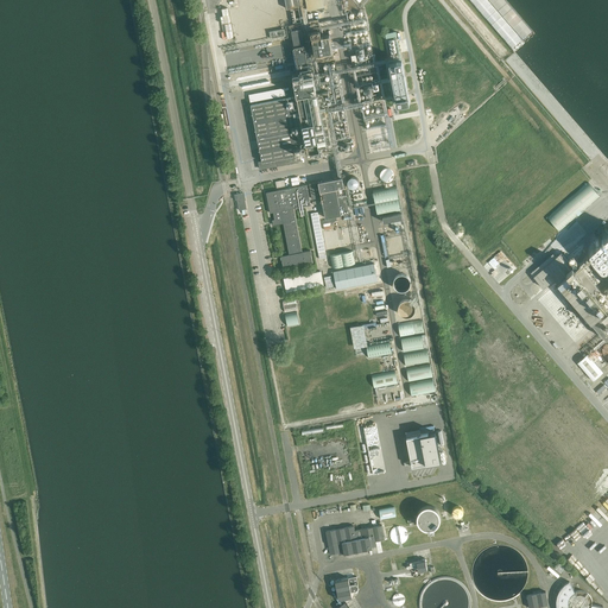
[(225,23),(226,38),(234,37),(233,23),(225,23)]
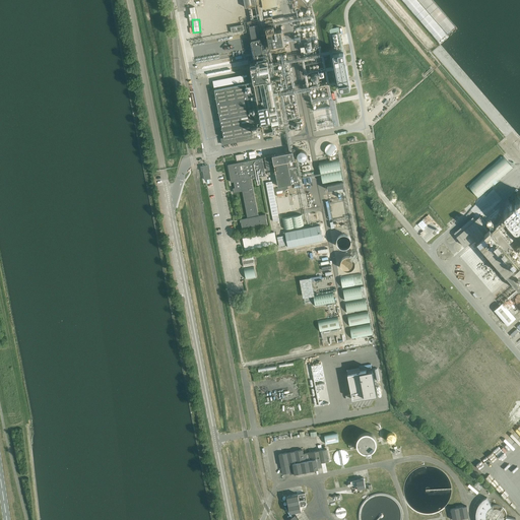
[(214,89),(220,122),(223,138),(221,138),(222,144),(237,142),(236,136),(269,130),(269,132),(275,131),(275,128),(284,126),(277,88),(283,87),(281,76),(271,78),(267,60),(265,60),(260,39),(257,21),(249,23),(256,62),(256,65),(251,66),(254,81),(214,89)]
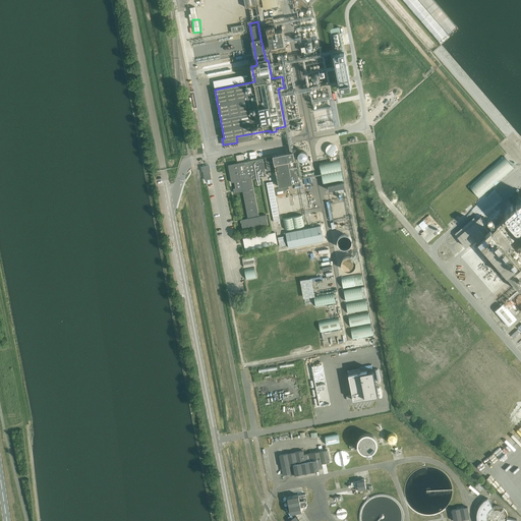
[(268,32),(272,52),(286,50),(283,30),(268,32)]
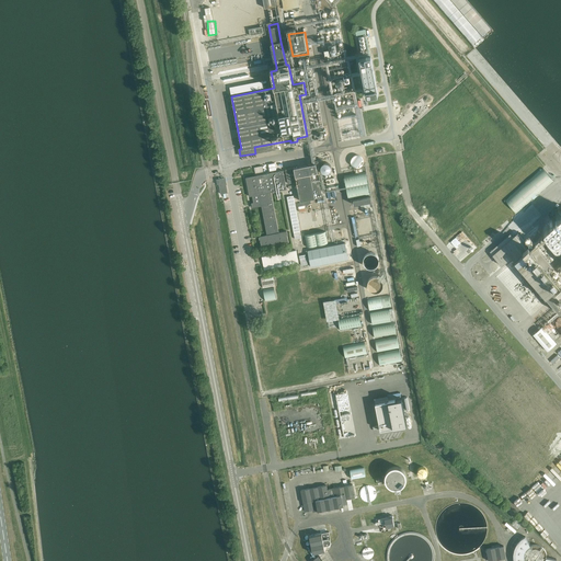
[(375,55),(363,57),(367,95),(380,94),(375,55)]
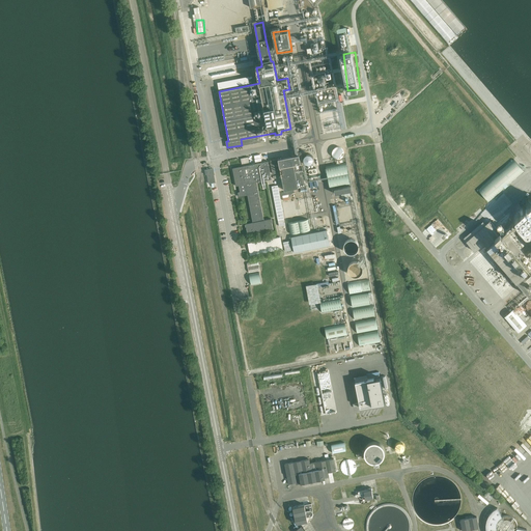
[(216,61),(217,67),(224,66),(224,68),(230,67),(229,59),(216,61)]
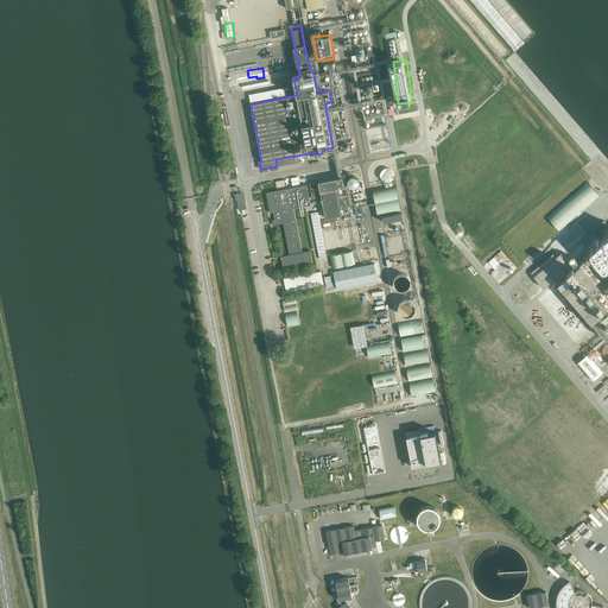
[(249,94),(251,102),(286,95),(285,88),(249,94)]
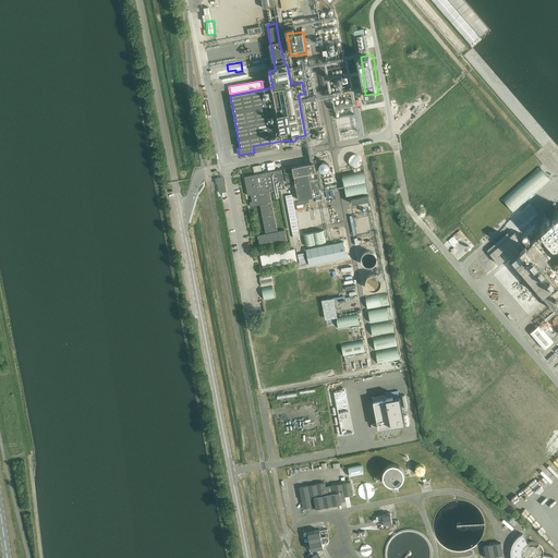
[(341,136),(359,133),(354,110),(349,111),(351,122),(342,123),(341,117),(338,118),(340,132),(341,132),(341,136)]
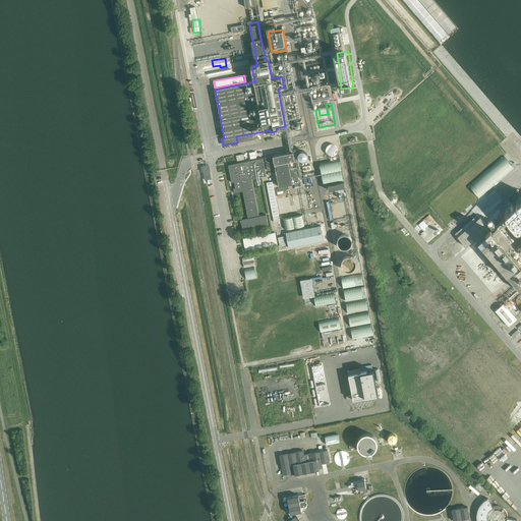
[(337,151),(337,149),(337,148),(337,147),(336,146),(335,145),(334,143),(333,143),(332,142),(331,142),(330,142),(329,142),(328,143),(327,145),(326,146),(325,147),(325,148),(325,149),(325,151),(325,152),(326,154),(327,154),(328,155),(330,155),(331,156),(332,155),(333,155),(334,155),(335,154),(336,153),(337,152),(337,151)]
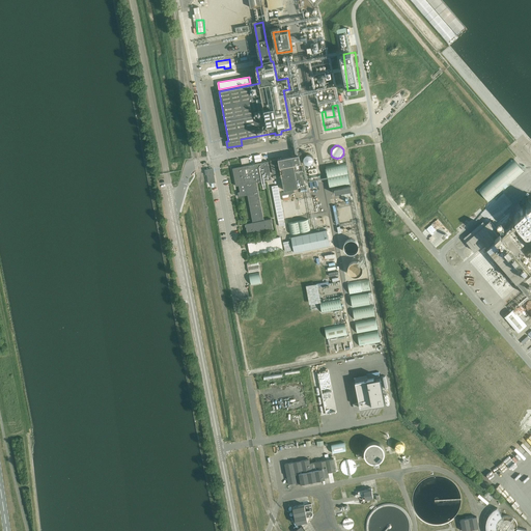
[(312,159),(313,158),(312,156),(311,154),(310,152),(308,152),(306,152),(305,152),(304,154),(303,154),(303,156),(302,157),(302,158),(302,159),(303,160),(304,161),(304,162),(305,163),(307,163),(309,163),(310,162),(311,162),(312,161),(312,160),(312,159)]
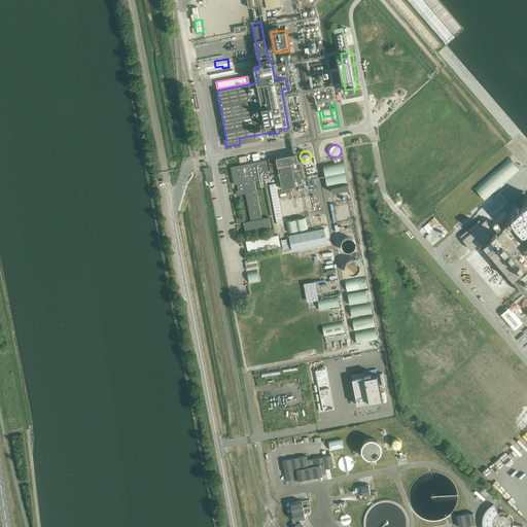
[(271,172),(279,171),(282,189),(303,185),(296,153),(268,160),(271,172)]
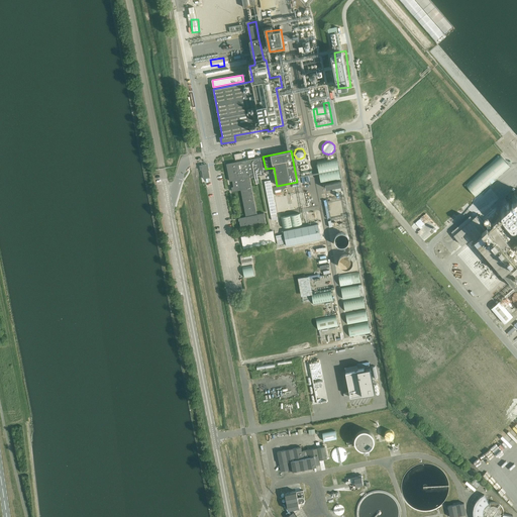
[(510,167),(500,156),(467,185),(476,196),(510,167)]
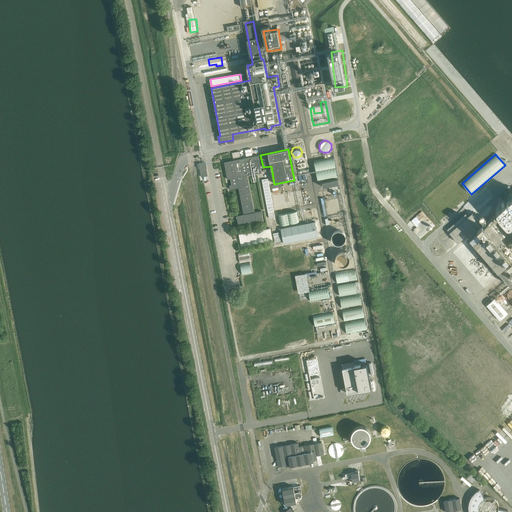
[(262,173),(258,155),(225,162),(228,179),(230,179),(232,185),(229,186),(230,189),(239,188),(244,214),(237,216),(239,226),(263,222),(261,211),(254,212),(247,176),(262,173)]
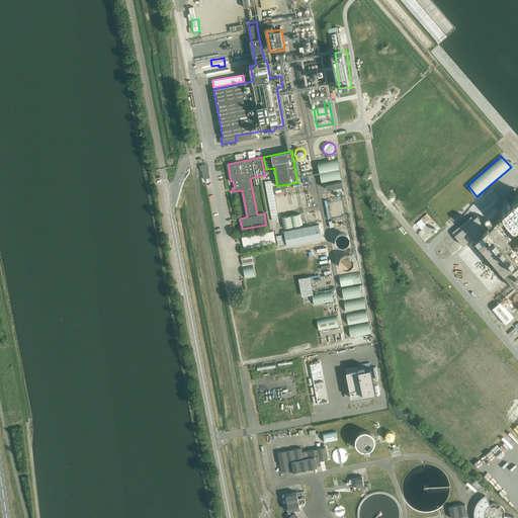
[(318,162),(322,183),(342,179),(338,159),(318,162)]
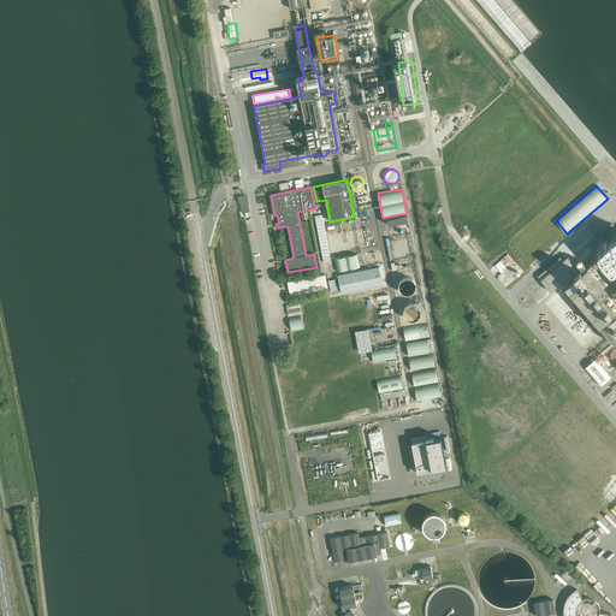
[(238,197),(238,202),(240,202),(242,213),(244,213),(250,212),(247,196),(241,197),(238,197)]
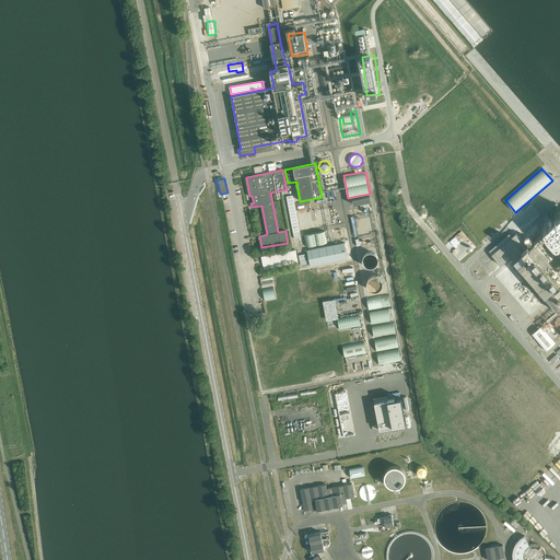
[(293,196),(287,197),(288,203),(293,232),(300,231),(294,202),(293,196)]
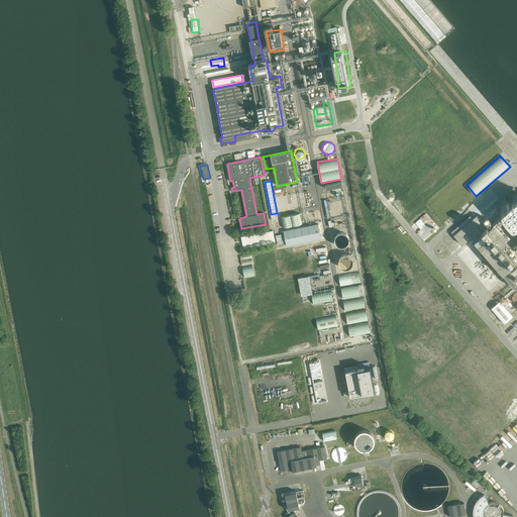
[(326,189),(332,188),(333,192),(343,190),(341,181),(325,184),(326,189)]
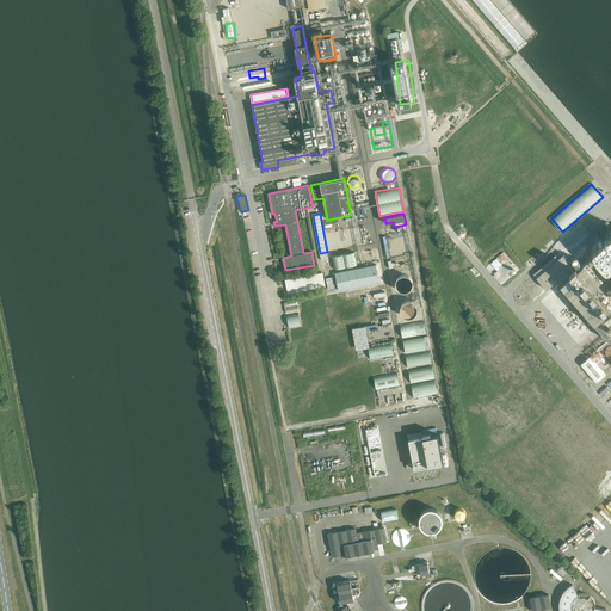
[(366,236),(372,235),(371,226),(358,228),(360,240),(366,239),(366,236)]
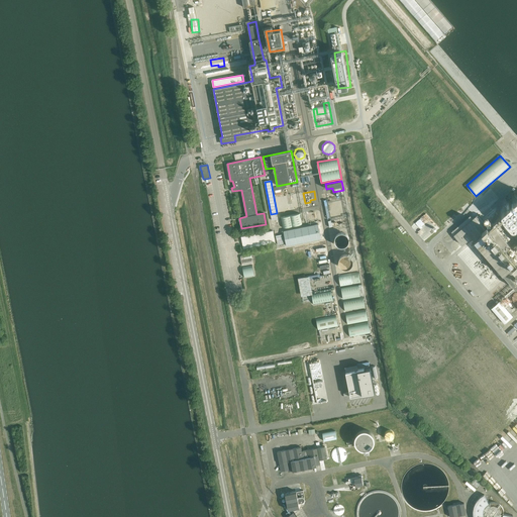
[(292,195),(294,210),(302,208),(299,193),(292,195)]
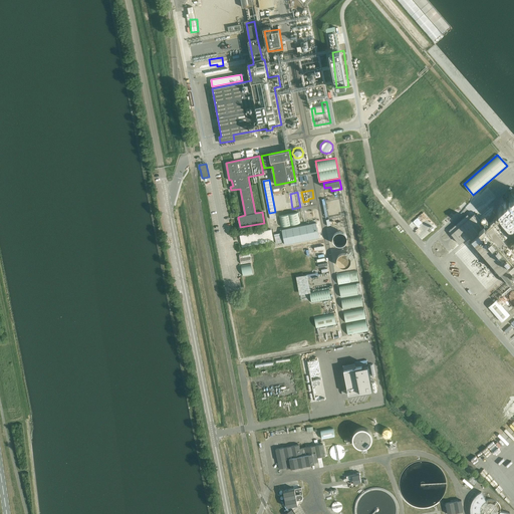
[(282,195),(284,210),(292,209),(289,194),(282,195)]
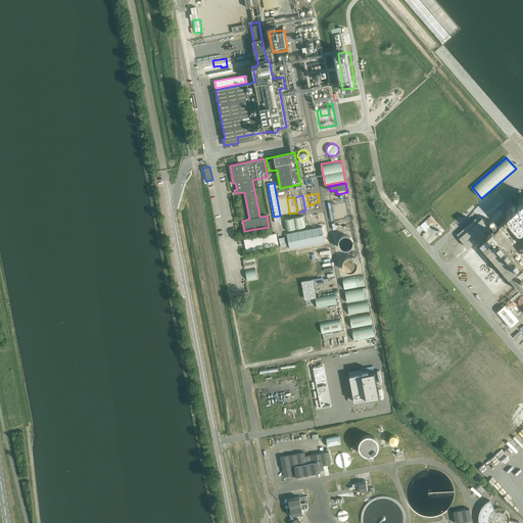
[(279,200),(281,216),(289,214),(286,198),(279,200)]
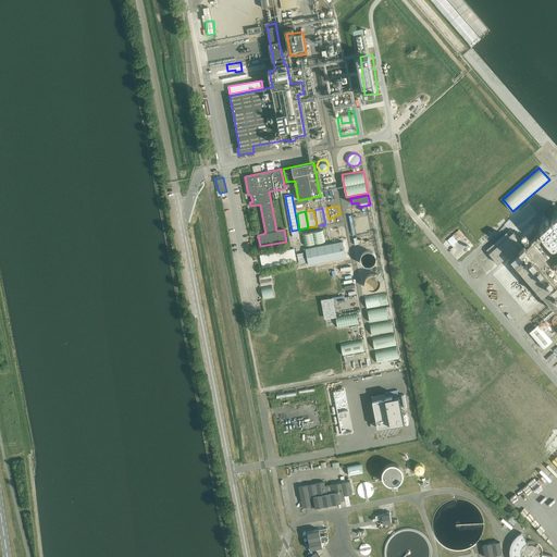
[(372,225),(372,224),(372,222),(372,221),(371,219),(370,218),(368,217),(367,215),(364,215),(363,215),(361,215),(360,217),(359,217),(357,219),(356,220),(356,221),(355,222),(355,224),(355,225),(356,227),(356,230),(357,231),(359,232),(360,233),(362,233),(363,233),(366,233),(367,233),(369,232),(370,231),(371,230),(372,227),(372,225)]
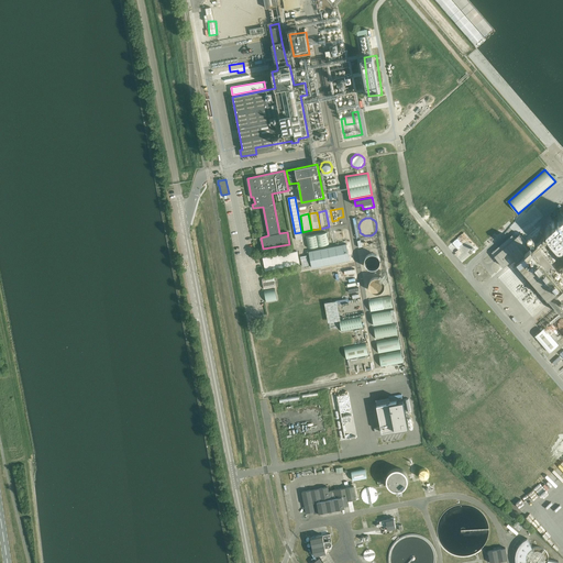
[(562,219),(548,231),(562,250),(562,219)]
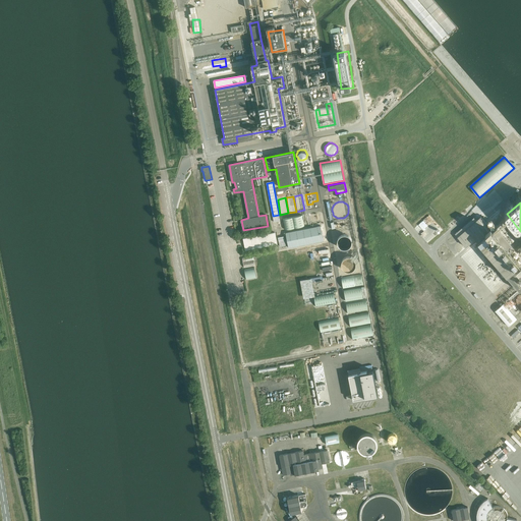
[(310,213),(311,221),(322,219),(321,211),(310,213)]
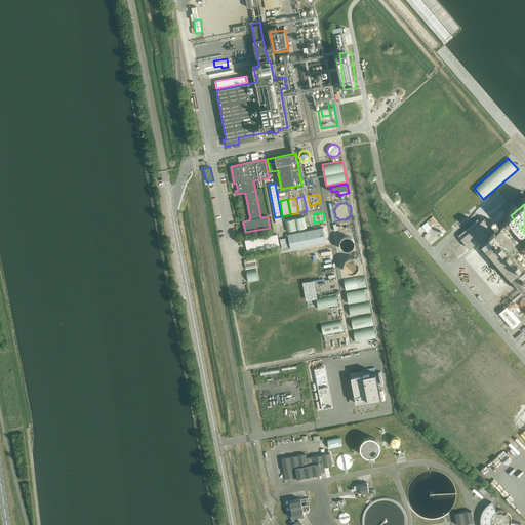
[(307,228),(305,216),(285,220),(287,232),(307,228)]
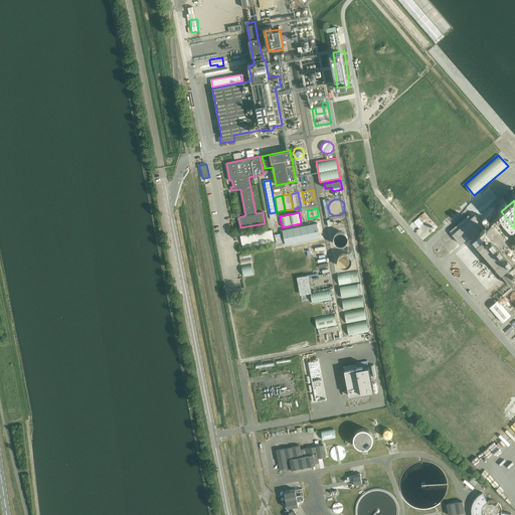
[(470,236),(513,287),(514,285),(514,251),(504,239),(509,235),(495,220),(487,227),(476,214),(452,234),(461,243),(470,236)]
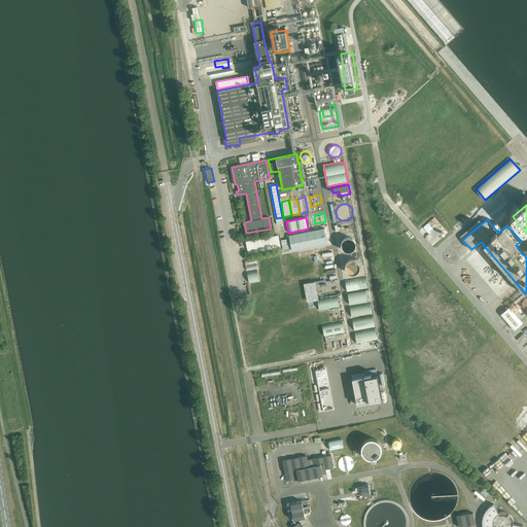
[(324,229),(288,236),(291,251),(327,244),(324,229)]
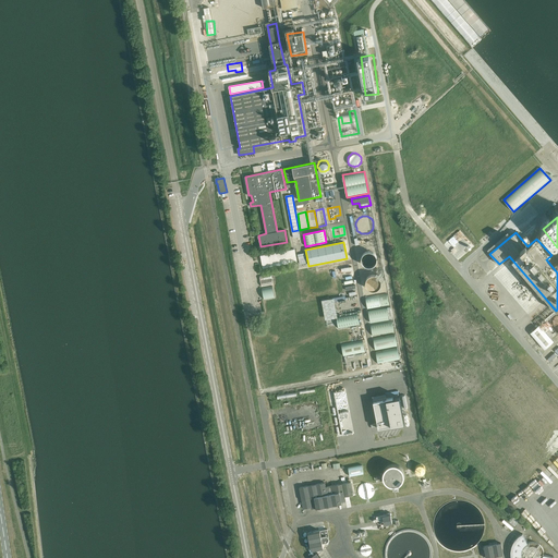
[(298,262),(294,249),(261,255),(263,268),(298,262)]
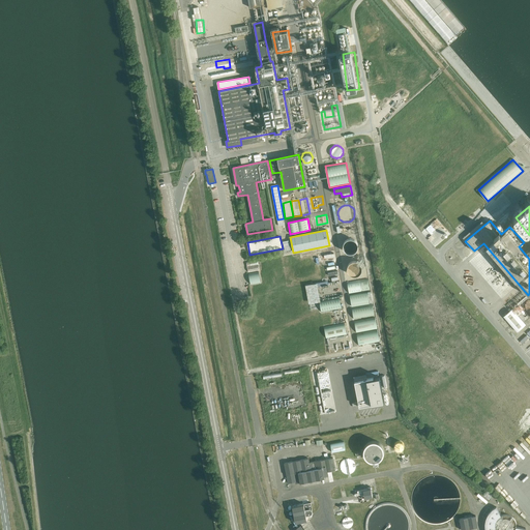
[(358,248),(358,246),(358,245),(357,243),(357,242),(356,241),(355,240),(353,239),(351,238),(349,238),(347,239),(346,239),(345,241),(344,242),(343,243),(342,245),(342,246),(342,248),(343,249),(343,251),(344,252),(345,253),(347,254),(348,255),(350,255),(351,255),(353,255),(354,254),(356,253),(357,252),(357,249),(358,248)]
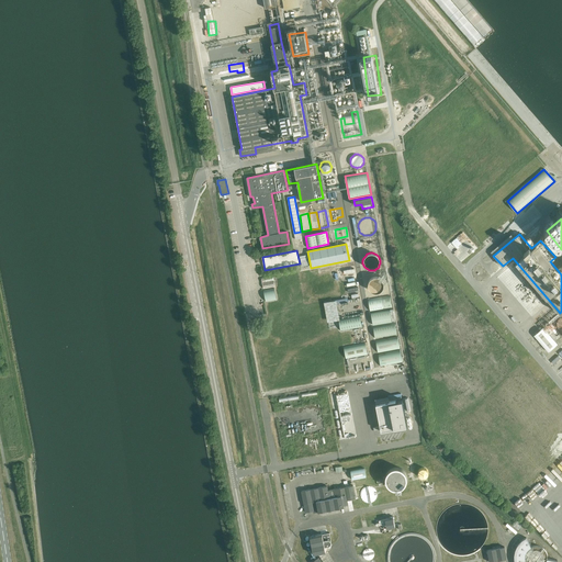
[(261,278),(263,289),(276,287),(273,276),(261,278)]
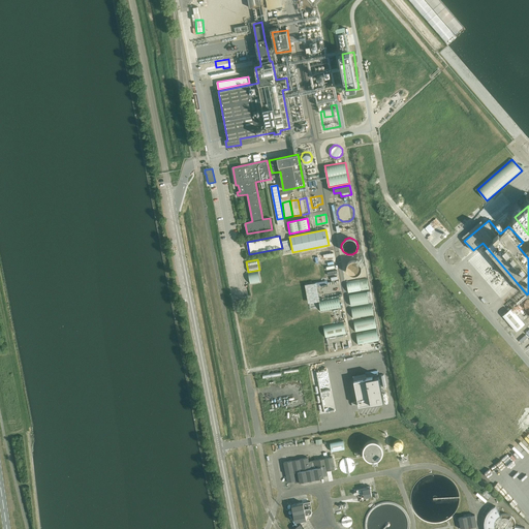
[(346,268),(347,271),(348,273),(351,275),(354,275),(356,275),(360,273),(361,270),(361,269),(361,268),(361,265),(359,262),(355,260),(352,260),(350,261),(348,263),(347,266),(346,268)]
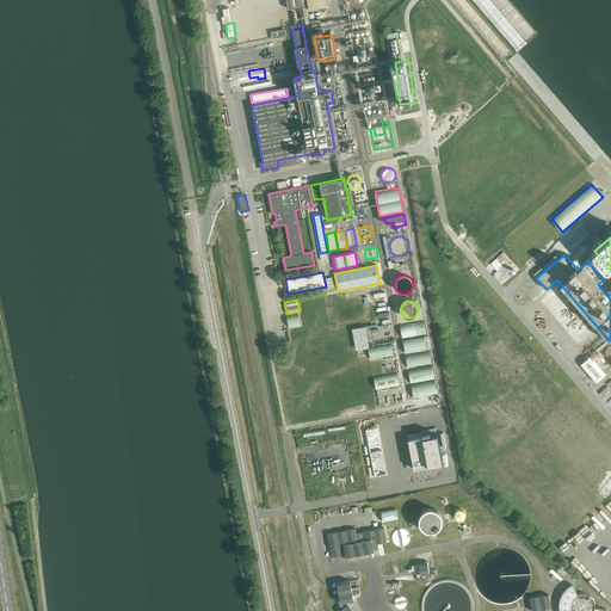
[(287,315),(289,328),(301,326),(298,313),(287,315)]
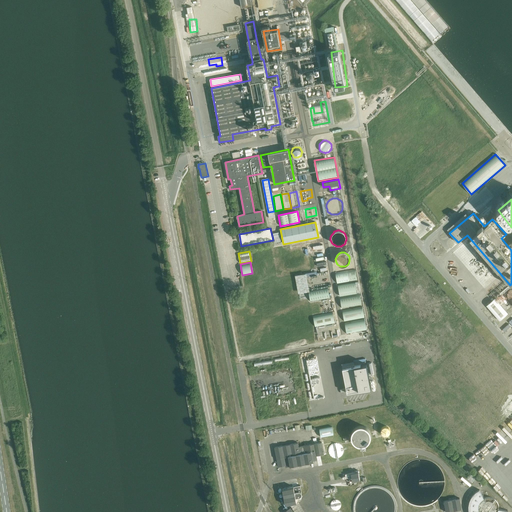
[(335,273),(337,284),(357,280),(355,269),(335,273)]
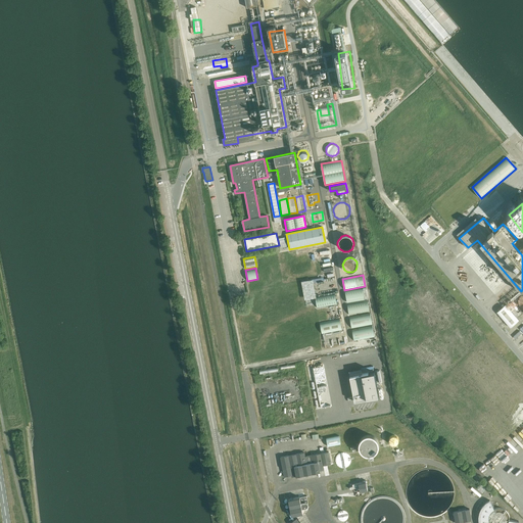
[(270,322),(314,315),(312,303),(311,303),(308,286),(266,293),(270,322)]
